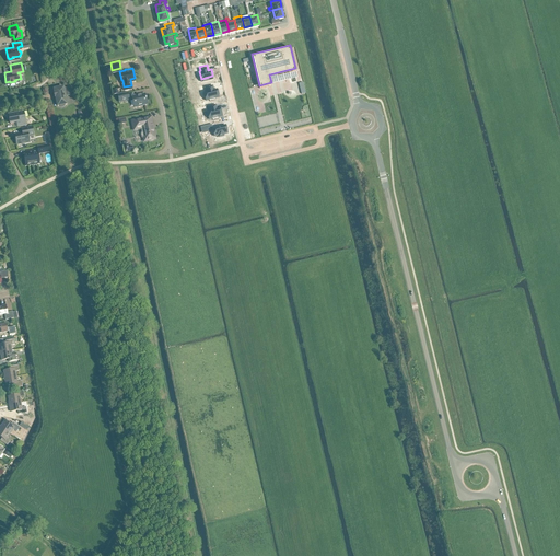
[(73,91),(71,83),(63,85),(63,84),(54,87),(55,90),(54,90),(55,94),(56,93),(57,103),(59,102),(60,103),(61,103),(63,103),(65,102),(65,101),(67,101),(65,93),(73,91)]
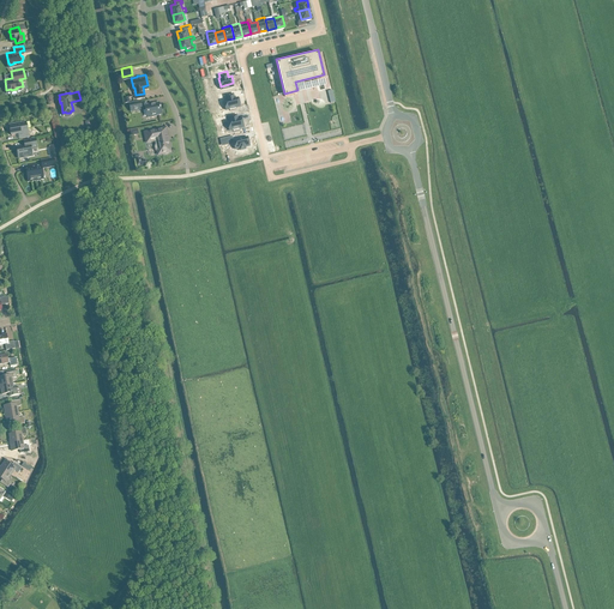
[(235,106),(235,104),(240,103),(239,101),(240,101),(239,96),(238,96),(238,95),(234,95),(233,91),(226,92),(227,97),(223,97),(226,107),(229,106),(229,107),(235,106)]
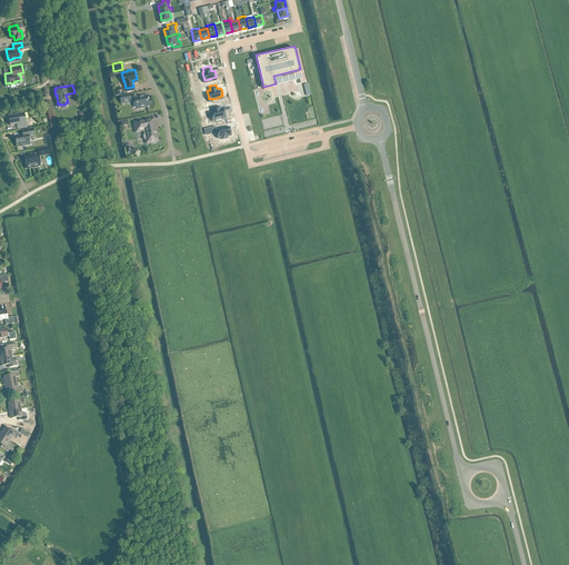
[(120,101),(132,98),(130,90),(119,92),(120,101)]
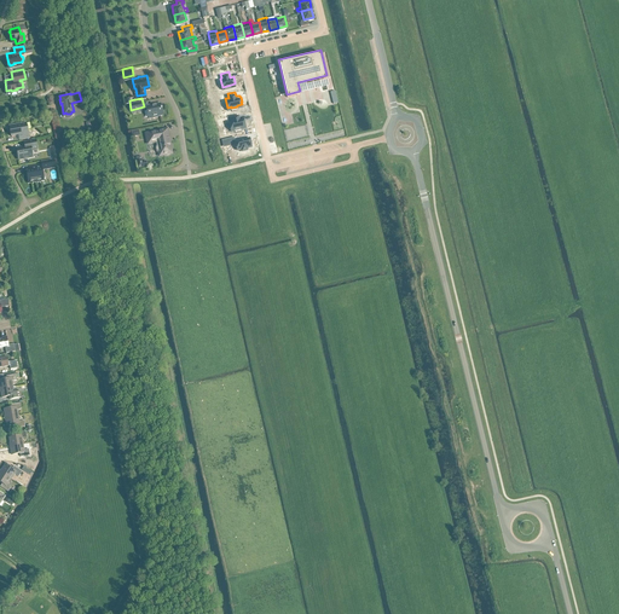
[(162,111),(160,100),(152,102),(151,102),(145,103),(148,115),(157,113),(162,111)]
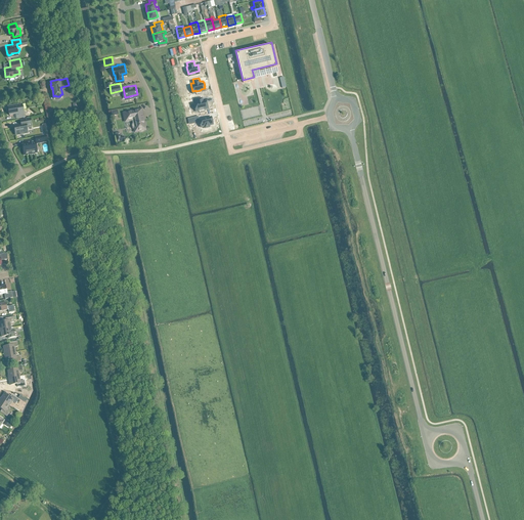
[(195,100),(193,101),(195,109),(199,107),(199,109),(204,107),(204,106),(208,105),(207,104),(208,104),(207,99),(206,100),(206,98),(205,98),(203,99),(202,95),(194,97),(195,100)]
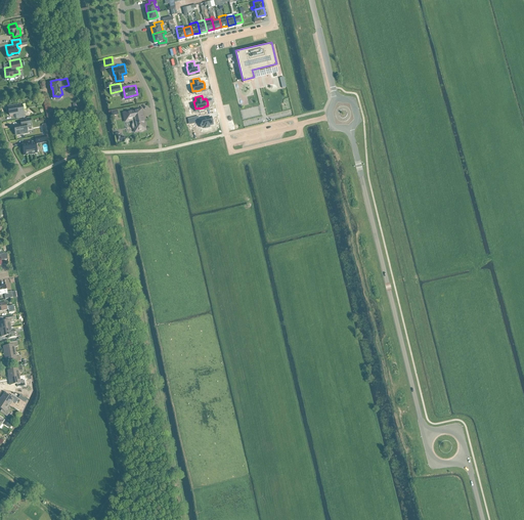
[(24,114),(22,101),(8,103),(9,113),(15,112),(16,116),(26,114),(24,114)]
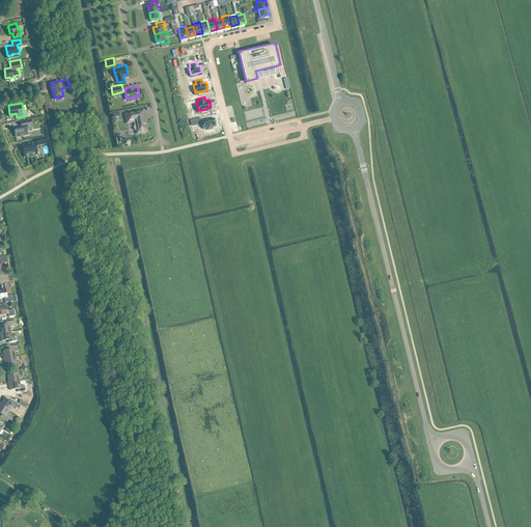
[(143,114),(142,108),(124,112),(127,120),(134,118),(135,122),(134,123),(134,126),(135,127),(136,128),(137,131),(147,129),(146,125),(147,125),(146,120),(145,120),(144,114),(143,114)]
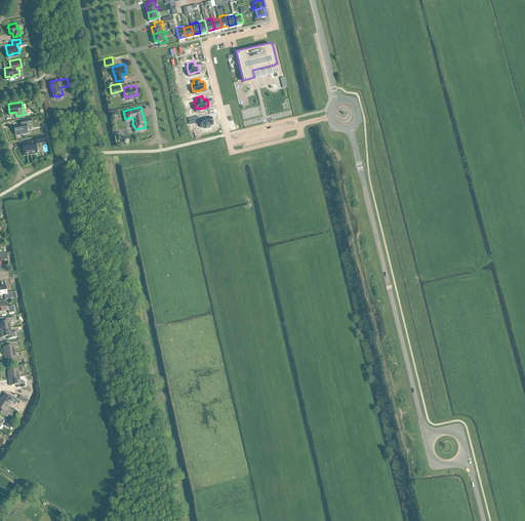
[(199,117),(201,124),(204,124),(205,125),(209,124),(209,122),(213,122),(212,120),(213,120),(212,116),(211,116),(211,114),(199,117)]
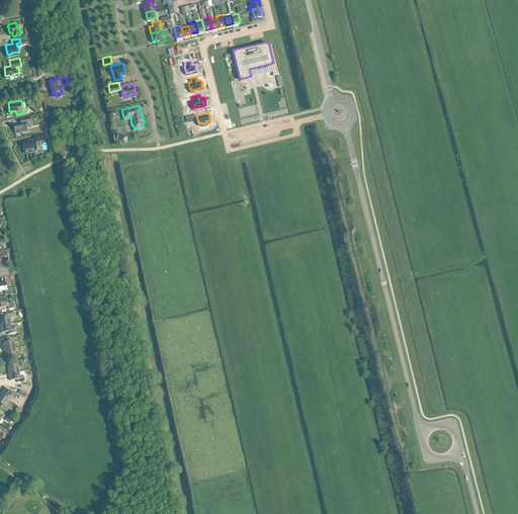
[(15,131),(27,129),(26,122),(31,121),(29,114),(19,116),(20,120),(13,121),(15,131)]
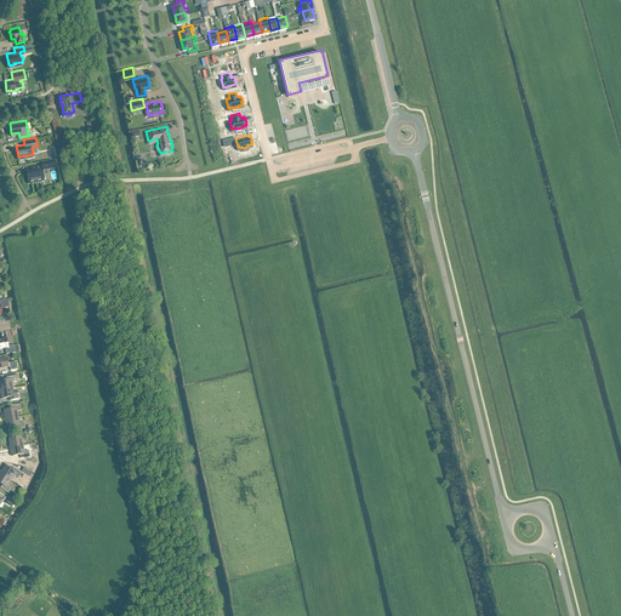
[(149,163),(148,157),(143,157),(143,152),(138,153),(140,164),(149,163)]
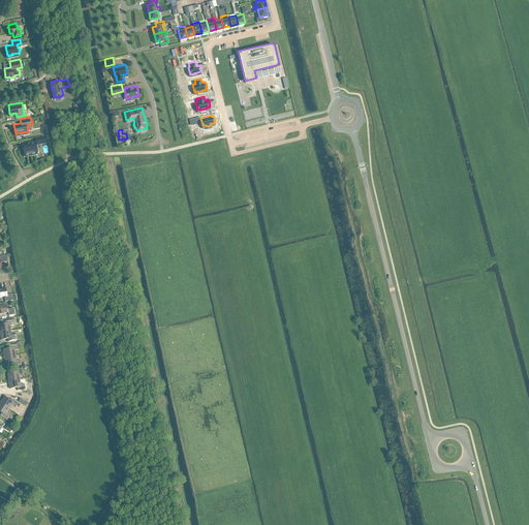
[(35,152),(35,151),(37,151),(36,143),(47,141),(45,133),(34,135),(35,139),(23,141),(24,144),(22,144),(24,153),(31,152),(31,153),(35,152)]
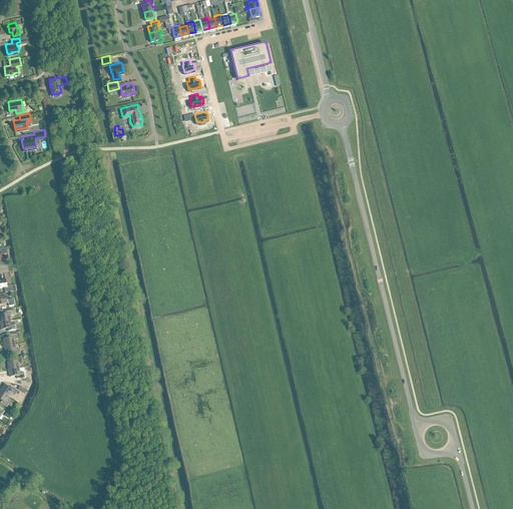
[(6,283),(5,276),(2,277),(2,278),(0,278),(0,285),(4,285),(5,290),(12,288),(11,282),(6,283)]
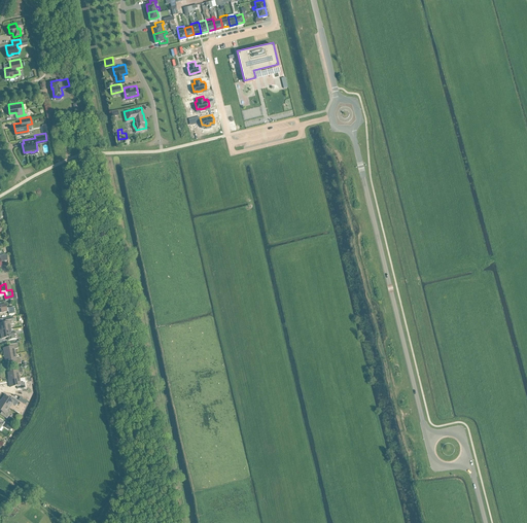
[(6,305),(6,301),(0,302),(0,309),(8,308),(8,311),(14,310),(13,304),(6,305)]
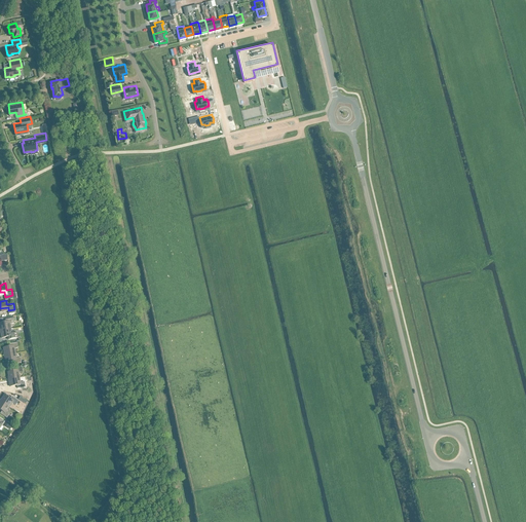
[(0,327),(11,326),(10,321),(14,321),(13,314),(5,317),(6,320),(0,320),(0,327)]
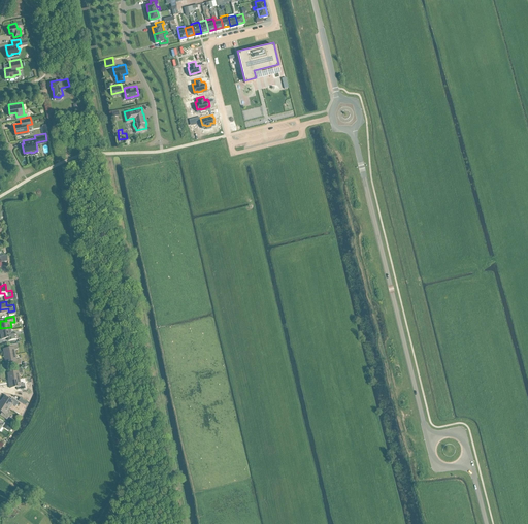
[(8,337),(19,336),(19,338),(21,337),(21,334),(18,335),(18,331),(11,332),(11,327),(0,328),(0,329),(1,336),(8,334),(8,337)]
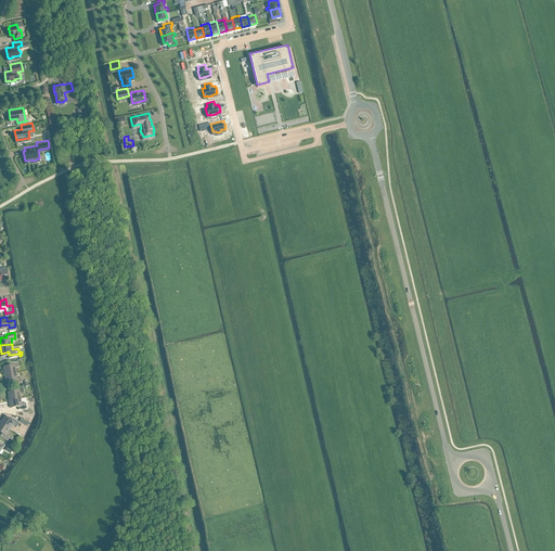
[(4,372),(16,370),(15,364),(20,363),(18,358),(10,360),(11,363),(3,364),(4,372)]
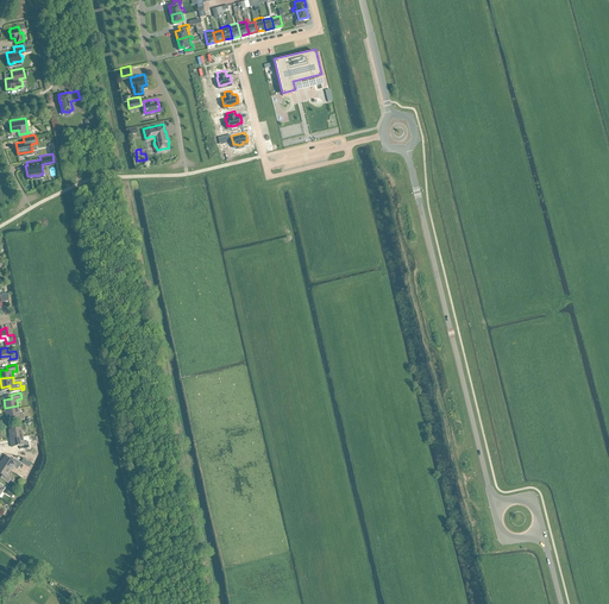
[(18,406),(5,408),(6,415),(14,414),(16,417),(24,416),(24,410),(19,411),(18,406)]
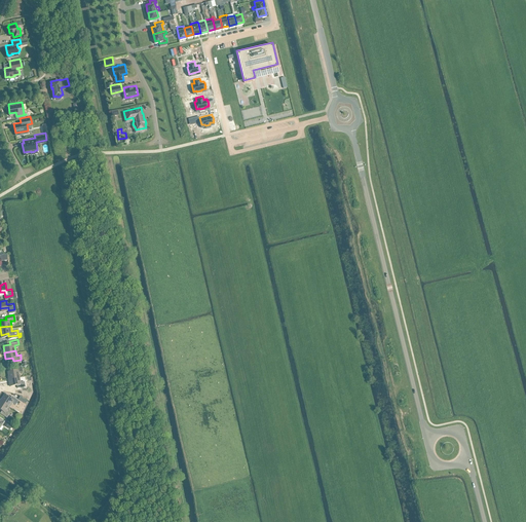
[(8,376),(20,374),(19,370),(23,369),(22,364),(13,365),(14,368),(7,369),(8,376)]
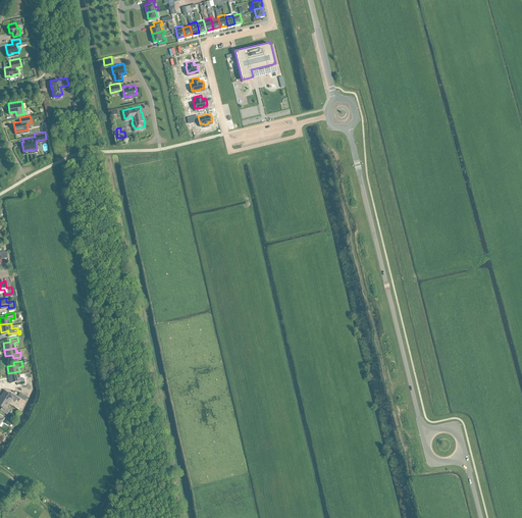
[(19,371),(8,373),(9,380),(16,379),(17,382),(24,380),(24,375),(20,376),(19,371)]
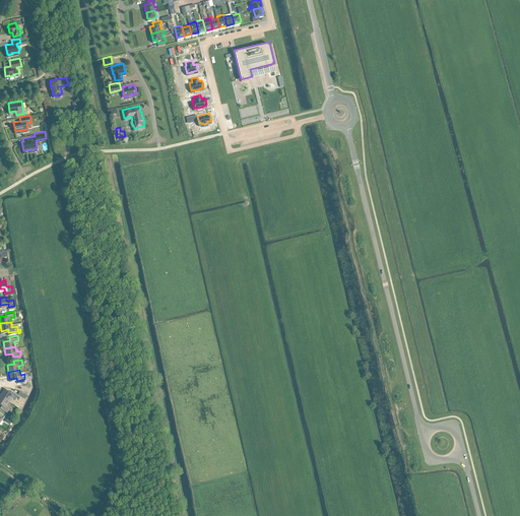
[(0,392),(0,393),(9,399),(11,395),(15,397),(16,395),(18,397),(19,394),(11,389),(10,391),(4,387),(0,392)]
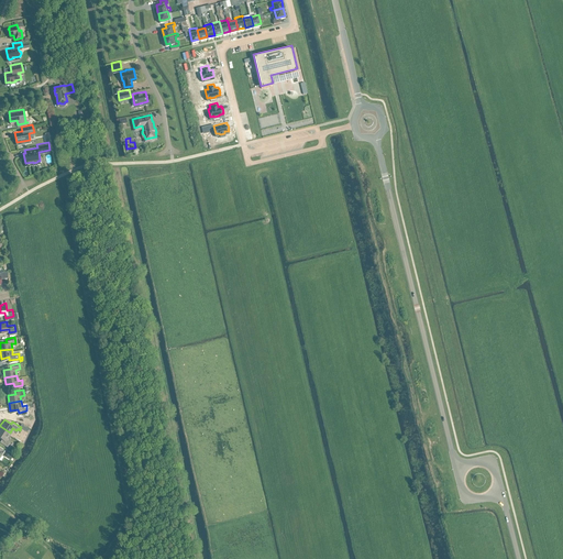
[(7,437),(10,433),(0,426),(0,435),(2,437),(0,439),(8,444),(10,439),(7,437)]
